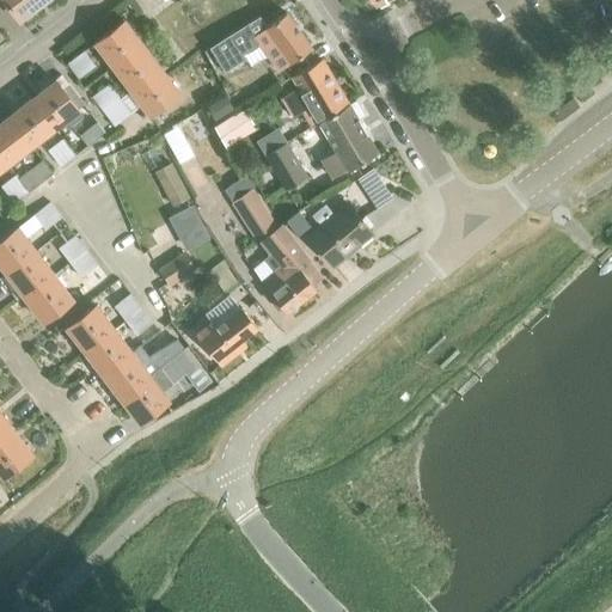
[(4,0),(19,19),(44,0),(4,0)]
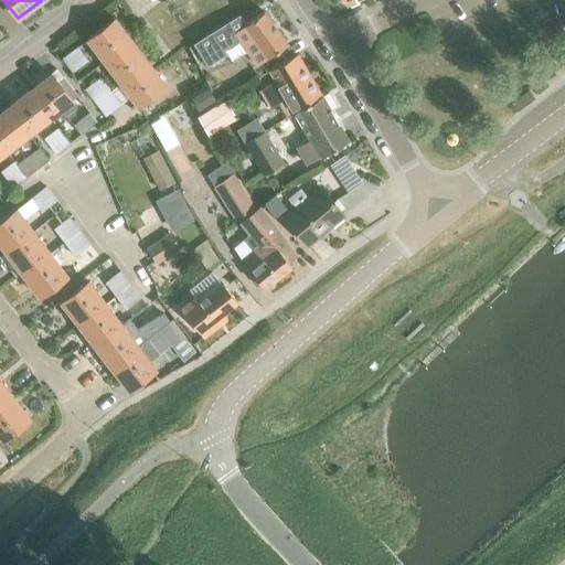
[(238,16),(193,44),(206,65),(224,54),(222,50),(242,38),(246,44),(254,39),(267,57),(286,44),(286,43),(264,11),(244,25),(238,16)]
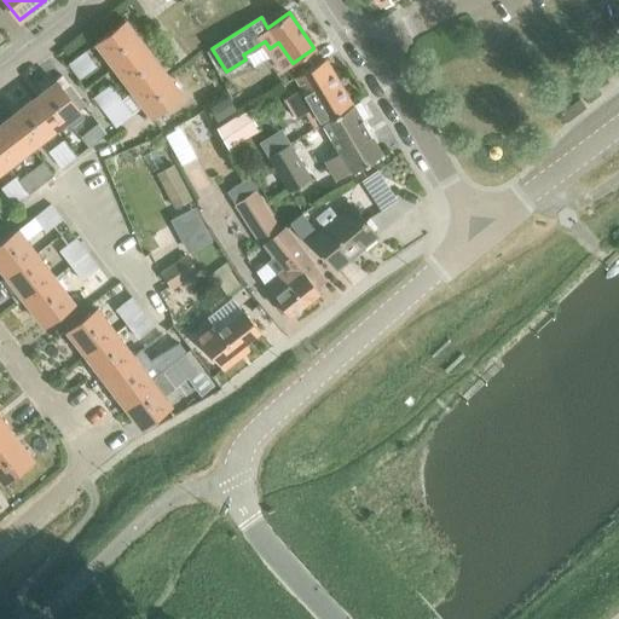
[(96,42),(113,65),(143,44),(125,19),(96,42)]
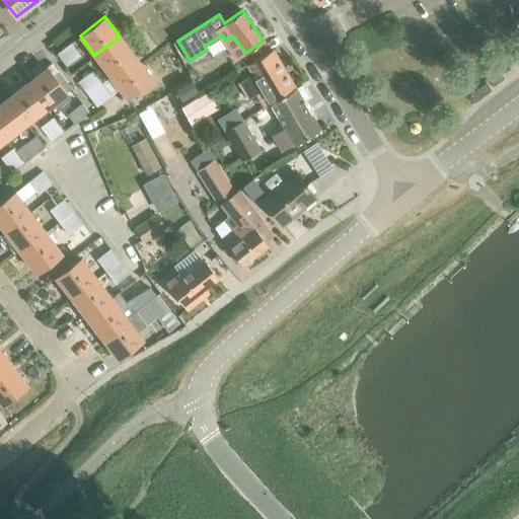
[(94,55),(110,76),(136,57),(120,36),(94,55)]
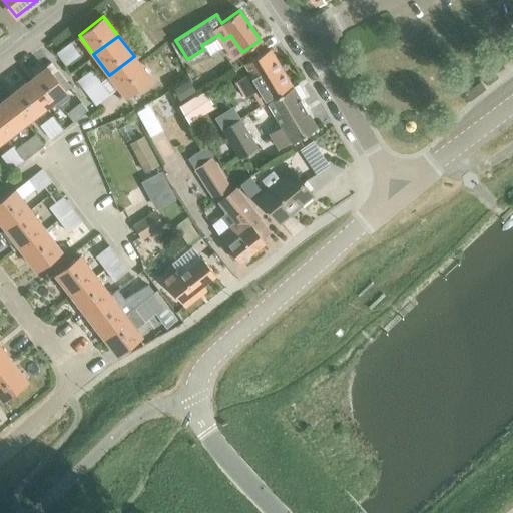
[(56,52),(65,65),(79,54),(70,42),(56,52)]
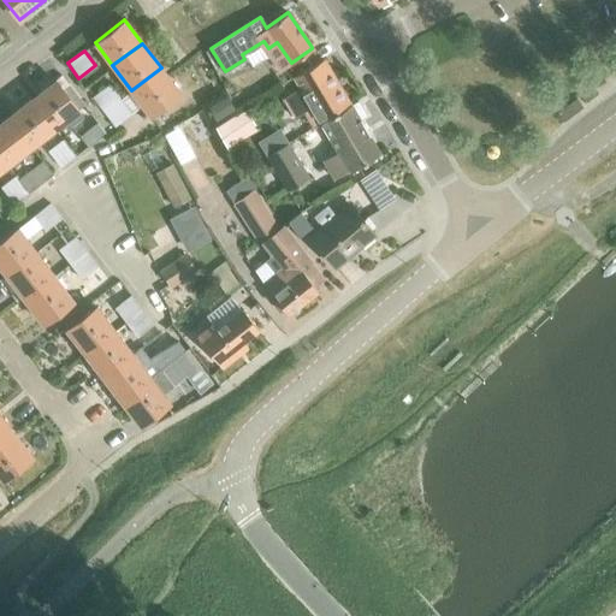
[(317,117),(320,123),(350,105),(331,71),(324,59),(292,77),(300,88),(283,98),(295,118),(312,108),(317,117)]
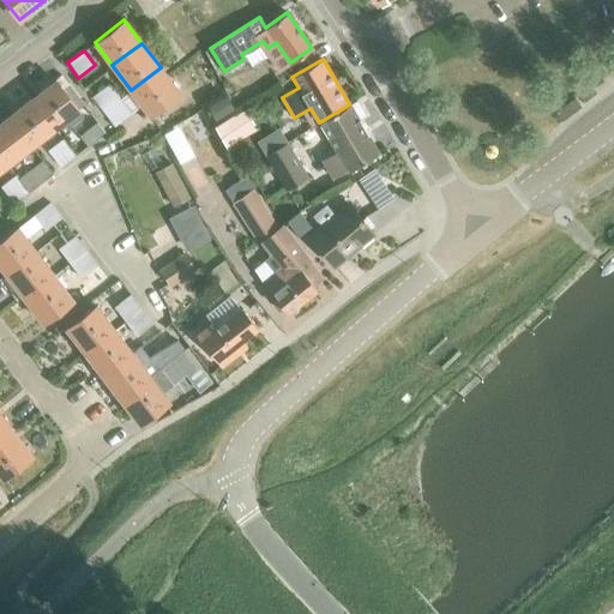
[(161,67),(131,90),(149,114),(179,91),(161,67)]
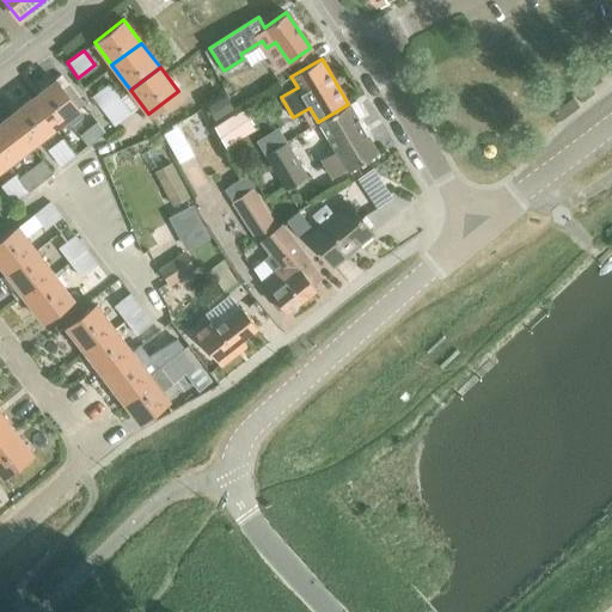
[(55,79),(31,98),(55,126),(61,121),(66,128),(83,115),(78,109),(55,79)]
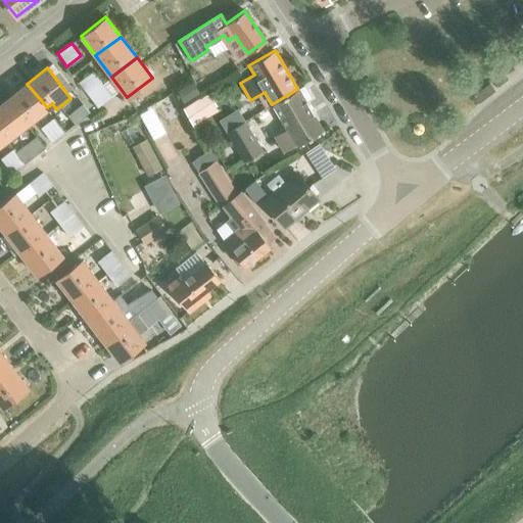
[(79,82),(89,94),(102,84),(93,72),(79,82)]
